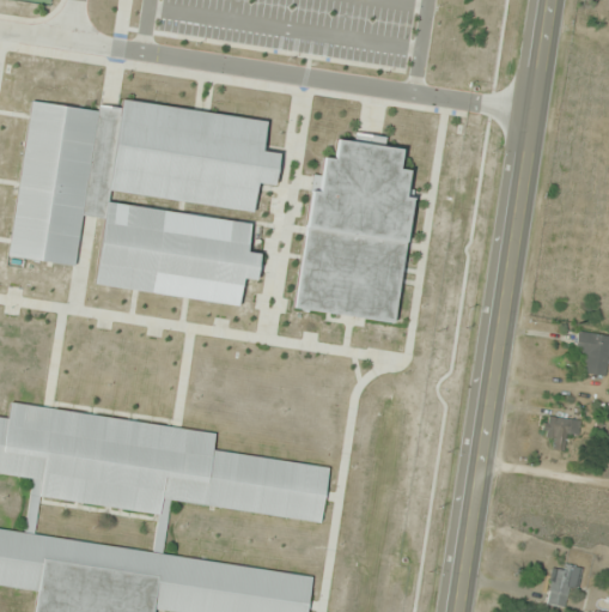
[(30,103),(16,258),(78,264),(84,216),(105,217),(99,288),(242,302),(244,278),(260,280),(262,254),(250,253),(254,220),(111,206),(113,194),(256,208),(259,183),(276,186),(280,153),(266,152),(268,119),(126,104),(126,108),(103,105),(102,109),(30,103)]
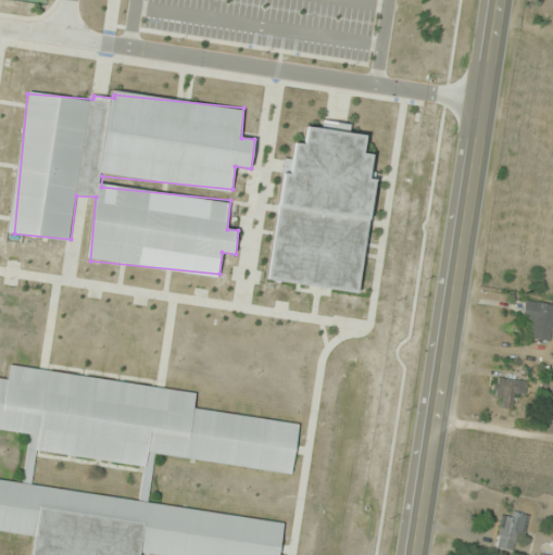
[(269,280),(360,292),(375,179),(371,178),(374,155),(365,153),(367,135),(352,133),(353,124),(326,121),(325,127),(309,125),(306,144),(296,143),(293,160),(286,159),(269,280)]
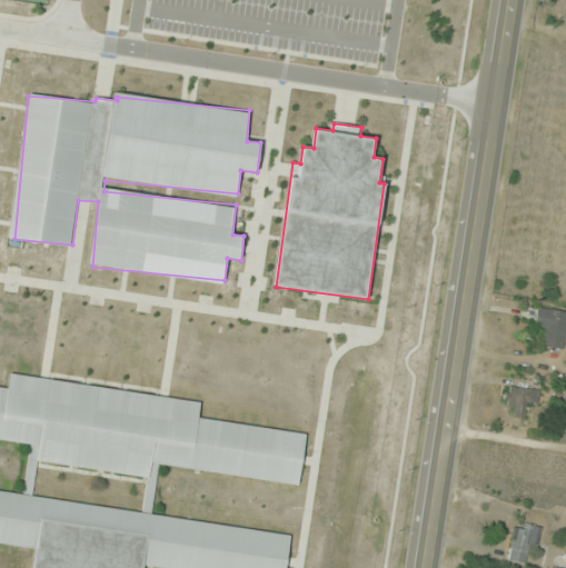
[(565,311),(540,308),(537,329),(547,330),(546,346),(565,348),(565,311)]
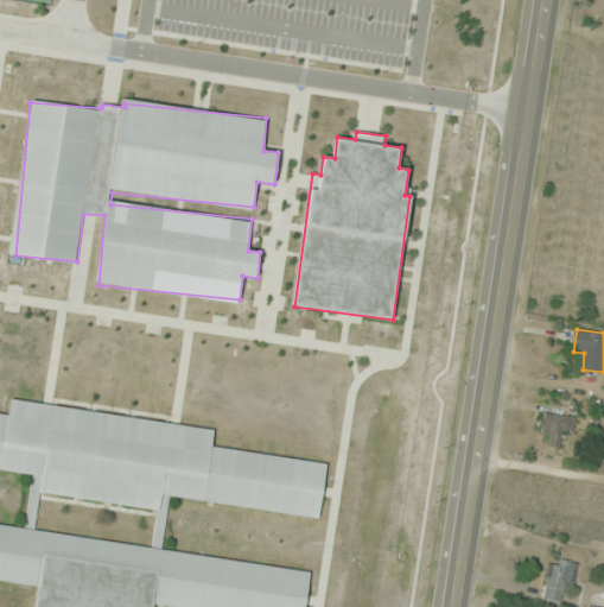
[(0,580),(40,586),(37,606),(154,606),(156,605),(173,606),(306,606),(312,573),(164,550),(172,497),(320,518),(328,463),(214,447),(216,430),(14,400),(12,416),(0,413),(0,580)]
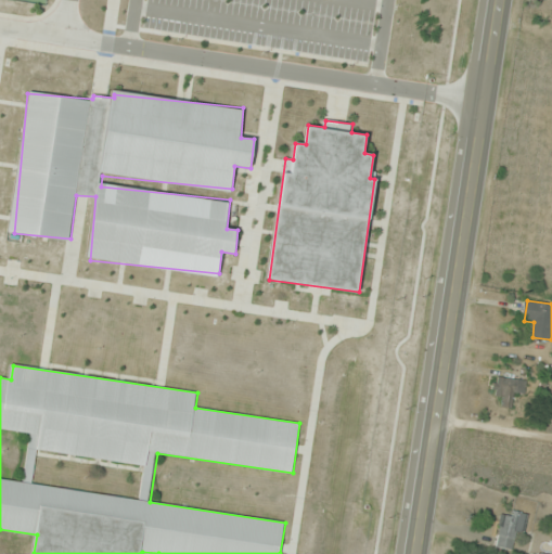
[(505,396),(504,407),(515,408),(517,393),(528,394),(529,381),(499,377),(497,395),(505,396)]
